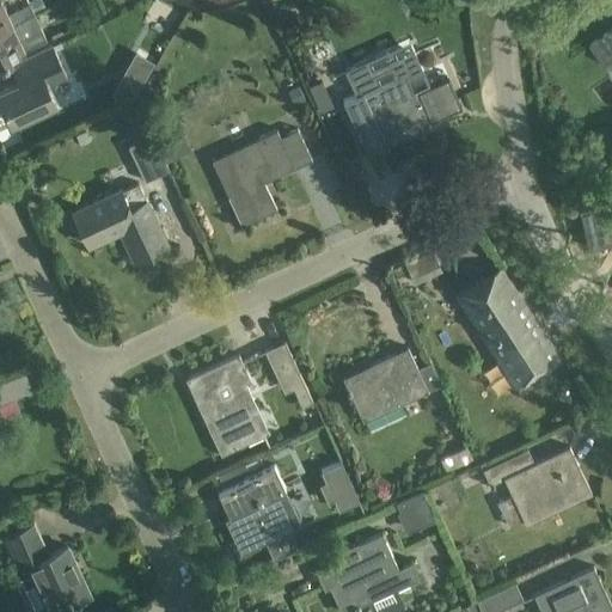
[(0,0),(0,26),(32,12),(29,5),(7,14),(0,0)]
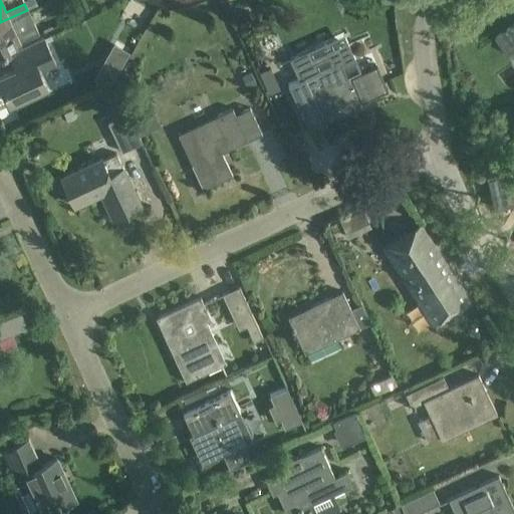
[(37,7),(34,0),(26,0),(24,1),(28,11),(37,7)]
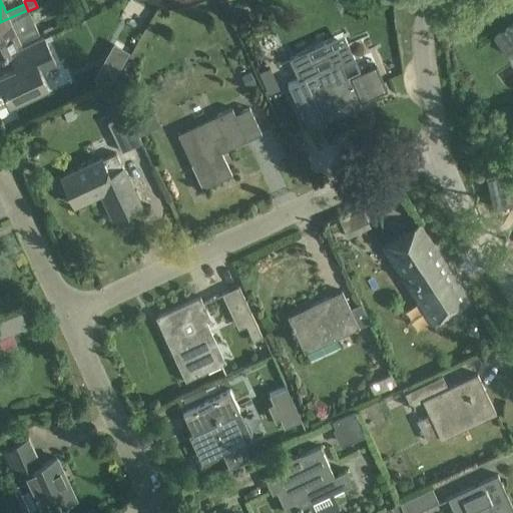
[(0,52),(6,50),(20,44),(20,43),(39,35),(34,25),(16,34),(10,21),(29,13),(27,10),(0,22),(0,52)]
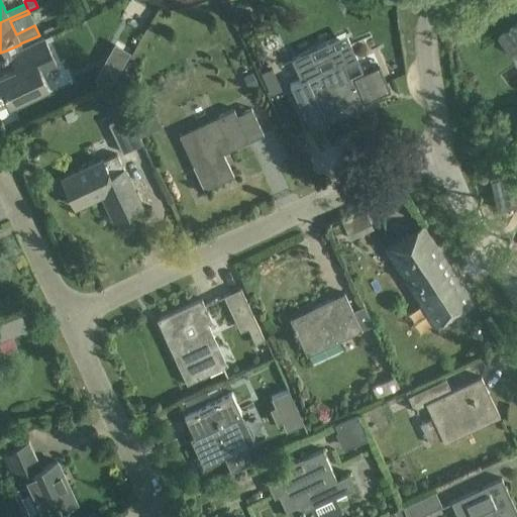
[(516,24),(499,37),(510,54),(516,48),(516,24)]
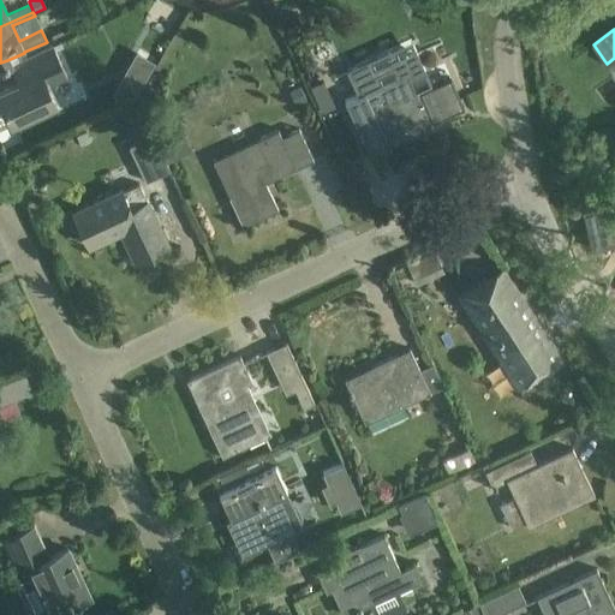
[(0,101),(11,124),(33,114),(57,103),(49,87),(67,78),(52,47),(41,52),(31,55),(10,65),(10,66),(19,63),(27,77),(0,89),(0,101)]
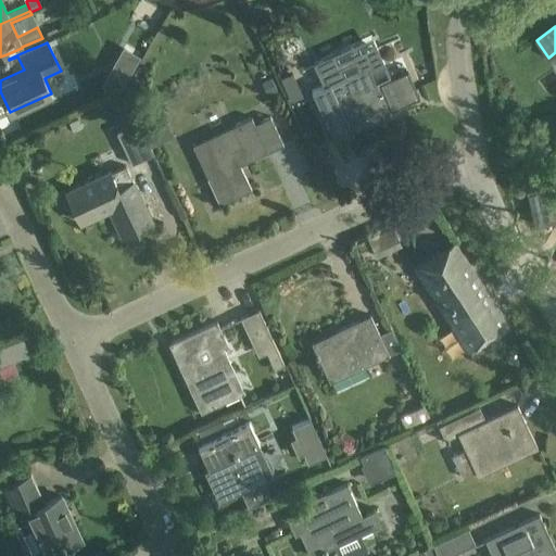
[(110,74),(103,86),(105,95),(124,88),(127,83),(141,59),(124,49),(110,74)]
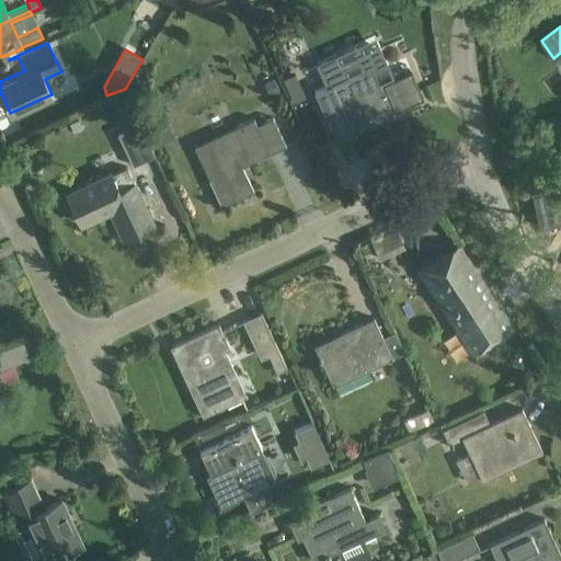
[(330,86),(313,93),(338,144),(355,135),(355,134),(354,133),(356,132),(371,124),(369,121),(373,119),(378,117),(380,122),(397,114),(396,111),(399,110),(423,99),(411,71),(378,87),(370,71),(376,69),(375,67),(368,55),(341,68),(340,68),(325,75),(330,86)]
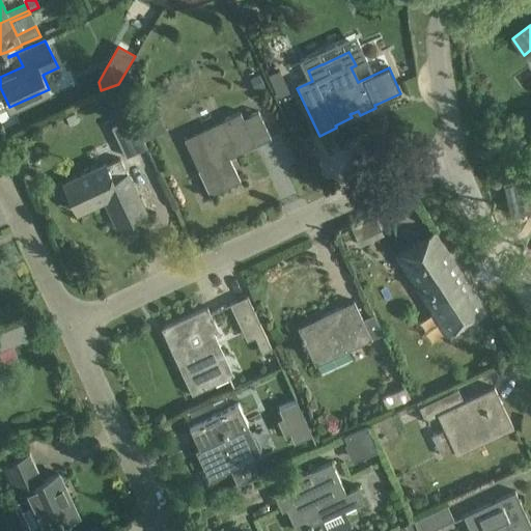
[(279,70),(267,75),(272,86),(284,81),(279,70)]
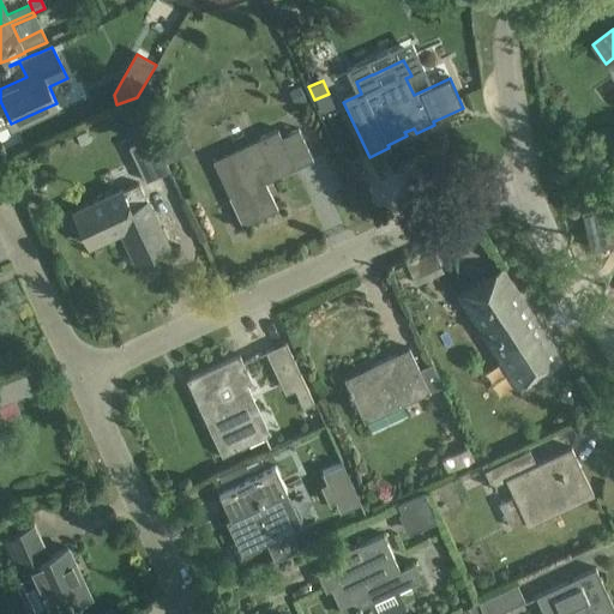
[(299,85),(289,90),(296,104),(306,100),(299,85)]
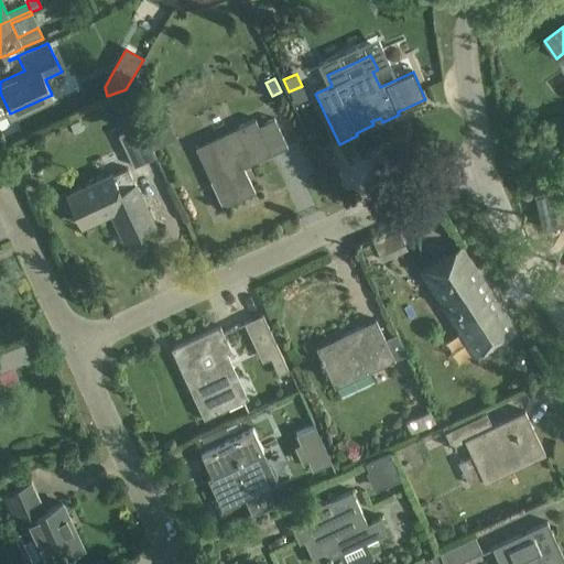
[(271,154),(261,133),(253,117),(194,144),(213,187),(223,207),(255,192),(241,164),(247,161),(249,164),(271,154)]
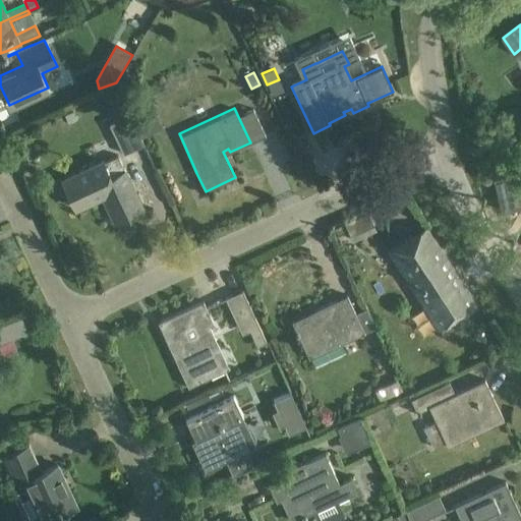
[(147,142),(131,113),(107,124),(122,155),(147,142)]
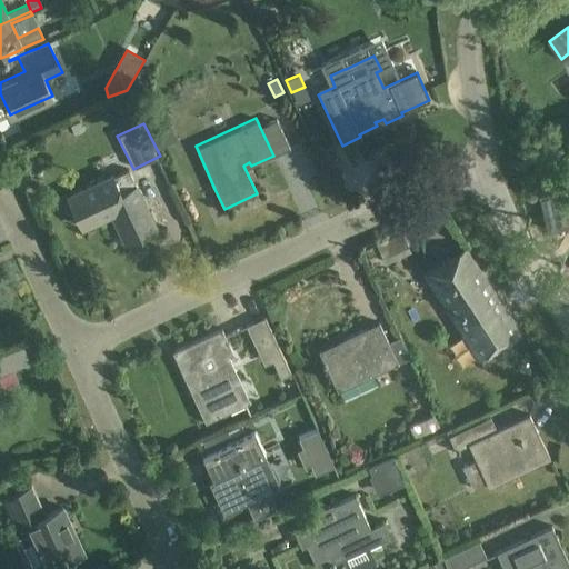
[(156,229),(146,209),(128,171),(112,179),(111,177),(88,187),(67,197),(81,228),(111,213),(125,243),(156,229)]
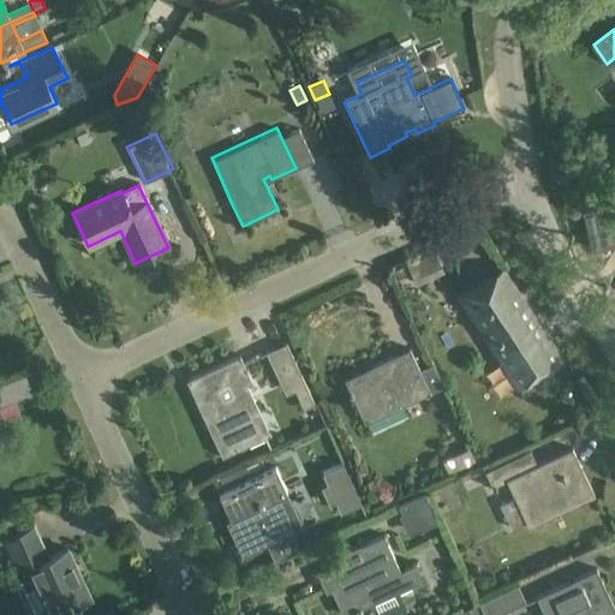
[(614,202),(583,210),(591,250),(614,244),(614,202)]
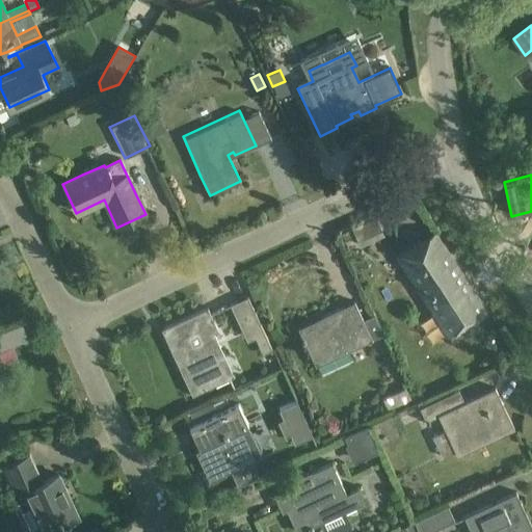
[(384,236),(376,217),(350,229),(360,247),(384,236)]
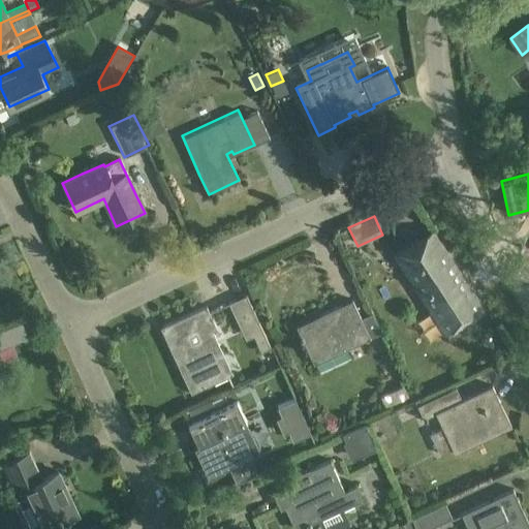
[(484,307),(484,306),(432,229),(395,255),(446,333),(484,307)]
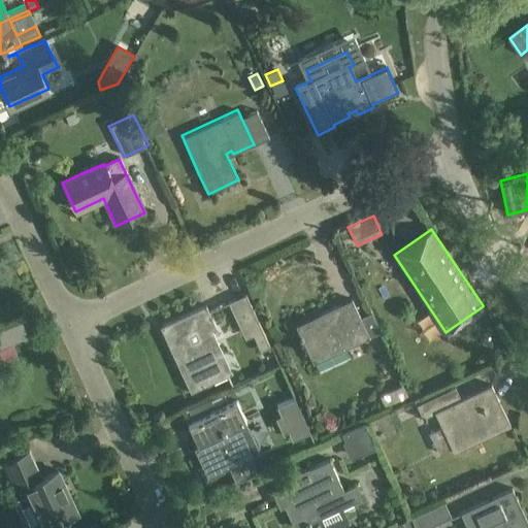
[(245,294),(228,302),(238,325),(256,318),(245,294)]
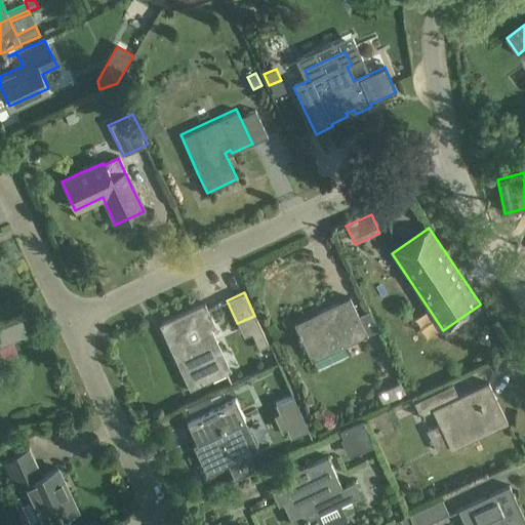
[(293,325),(297,334),(311,361),(378,330),(369,311),(358,316),(350,298),(316,314),(318,318),(297,328),(295,324),(293,325)]
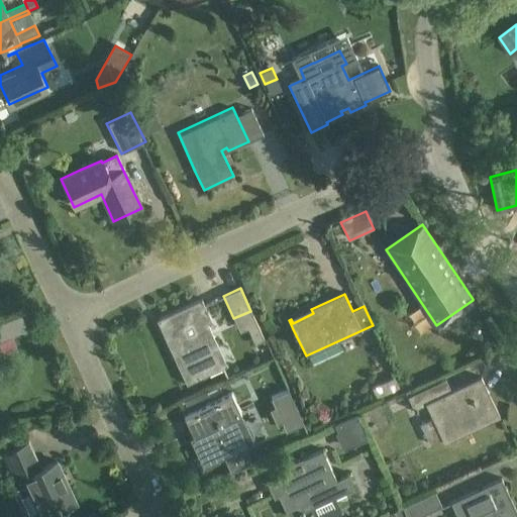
[(177,364),(186,384),(226,366),(207,322),(212,320),(202,299),(157,320),(160,327),(164,325),(181,363),(177,364)]
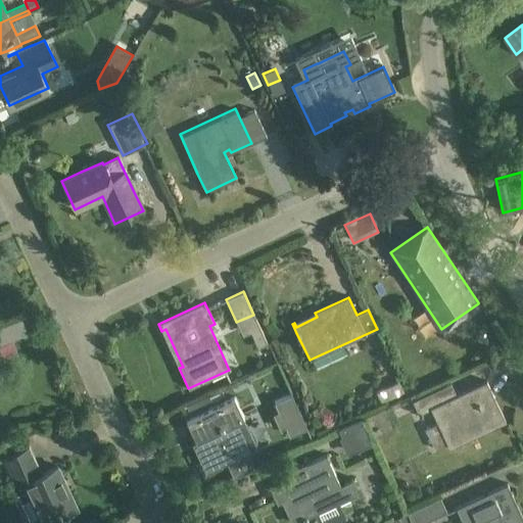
[(263,389),(283,384),(279,366),(241,374),(245,393),(263,389)]
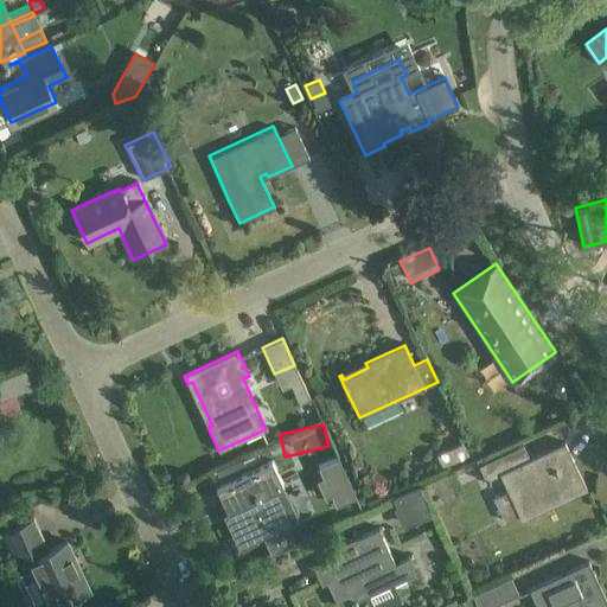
[(519,516),(522,521),(528,517),(549,508),(547,500),(583,484),(564,442),(519,464),(513,451),(523,446),(523,445),(478,466),(485,481),(499,474),(508,492),(493,498),(505,523),(519,516)]
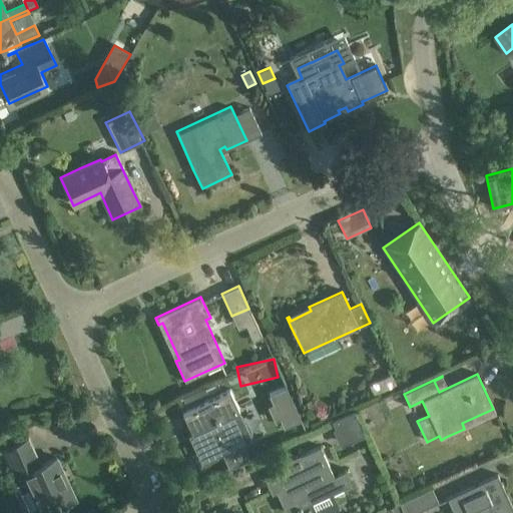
[(389,375),(369,385),(374,396),(395,386),(389,375)]
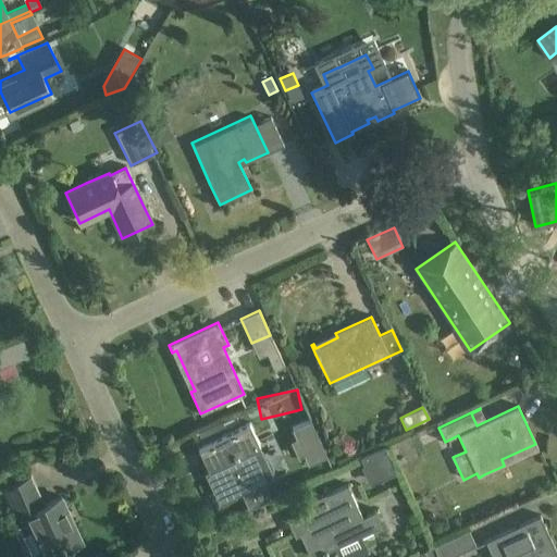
[(308,421),(292,429),(296,437),(304,455),(308,463),(324,456),(308,421)]
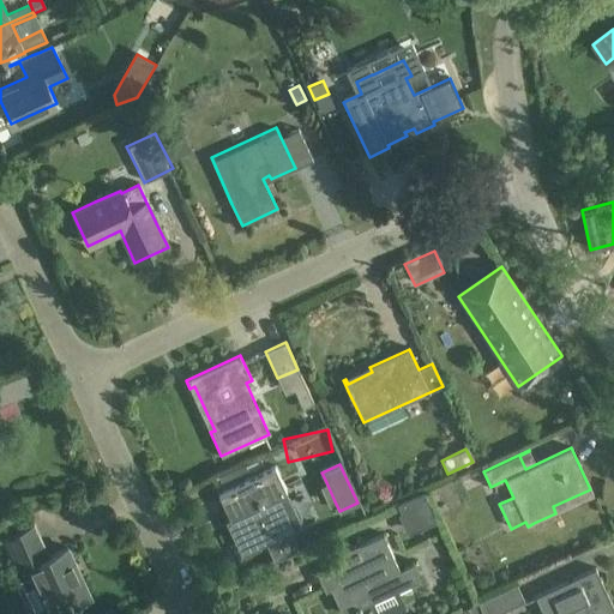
[(274,557),(296,545),(290,533),(299,529),(283,494),(287,492),(275,465),(240,482),(218,493),(230,518),(233,517),(238,529),(230,531),(242,557),(259,548),(259,551),(264,548),(262,545),(266,542),(274,557)]
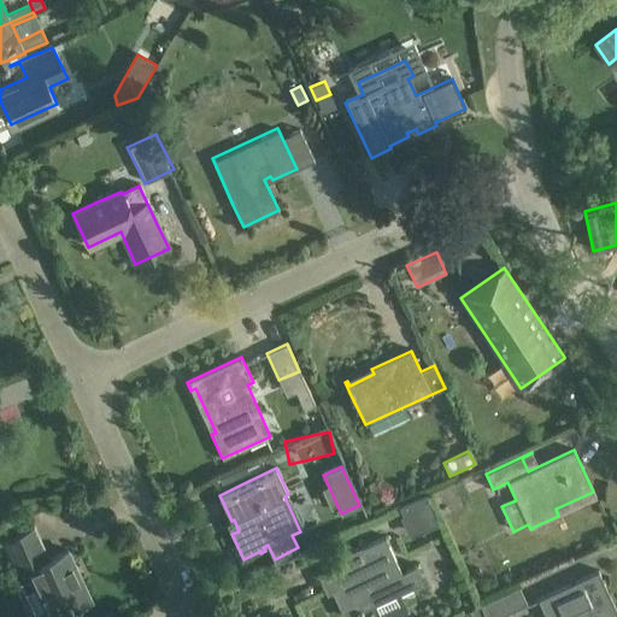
[(400,516),(409,536),(439,523),(425,494),(398,506),(403,515),(400,516)]
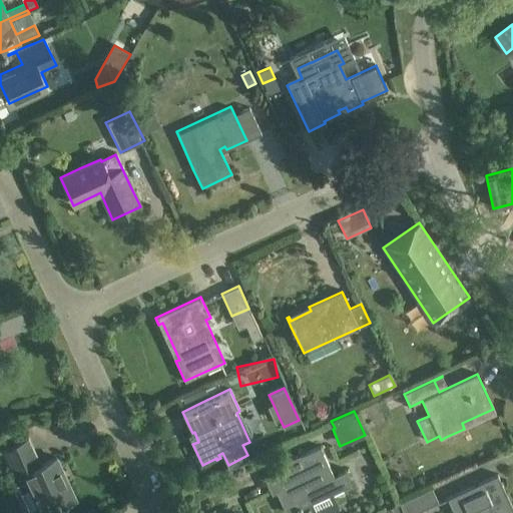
[(28,439),(3,450),(9,464),(18,484),(27,480),(42,512),(45,512),(57,508),(75,500),(56,458),(40,465),(34,452),(28,439)]
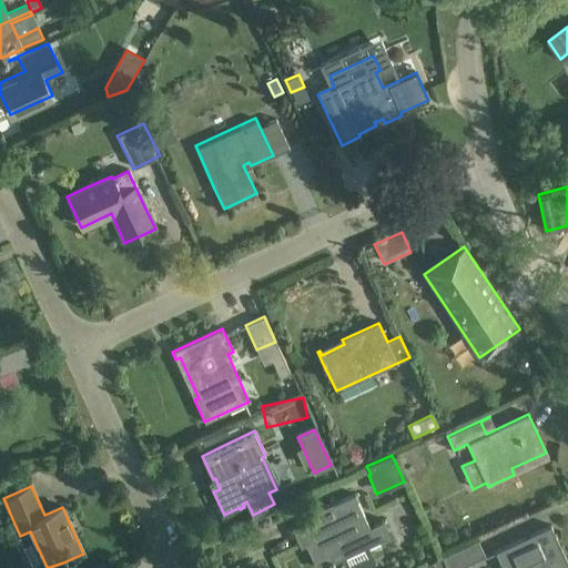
[(330,567),(334,565),(333,563),(387,537),(379,523),(368,527),(352,495),(340,500),(322,509),(326,518),(318,521),(317,518),(293,530),(301,547),(307,544),(317,567),(321,567),(328,565),(330,567)]
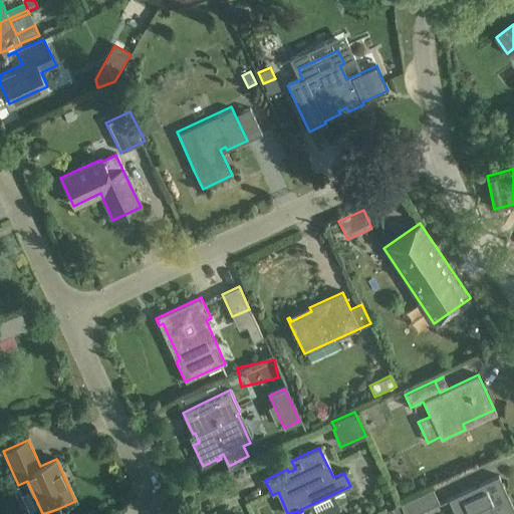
[(448,499),(455,513),(513,513),(513,510),(498,476),(480,484),(448,499)]
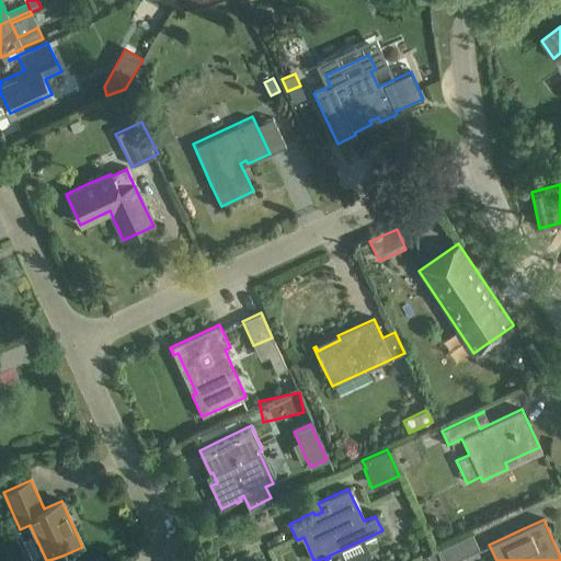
[(470,534),(436,550),(442,560),(453,560),(464,556),(478,550),(470,534)]
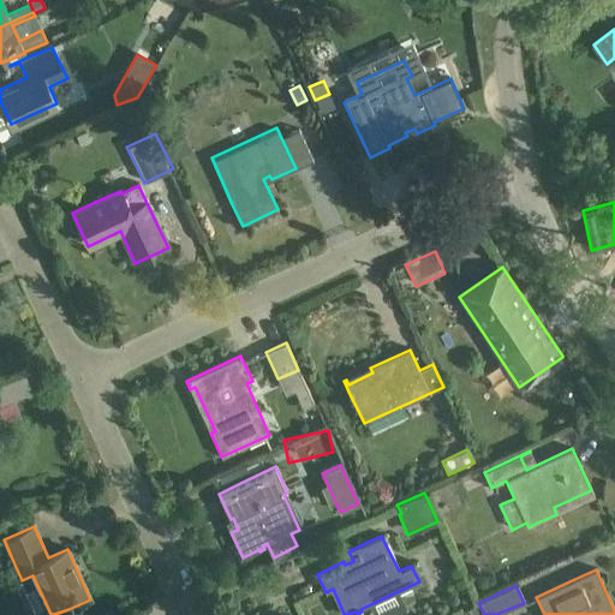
[(482,614),(477,603),(459,611),(460,614),(482,614)]
